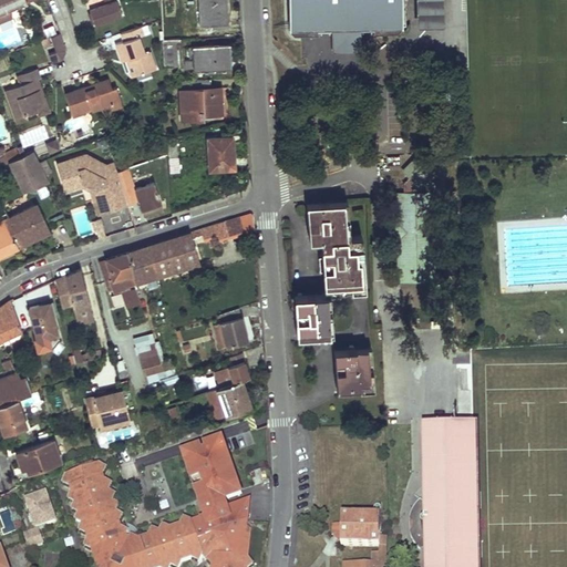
[(0,0),(0,21),(12,18),(9,10),(35,0),(0,0)]
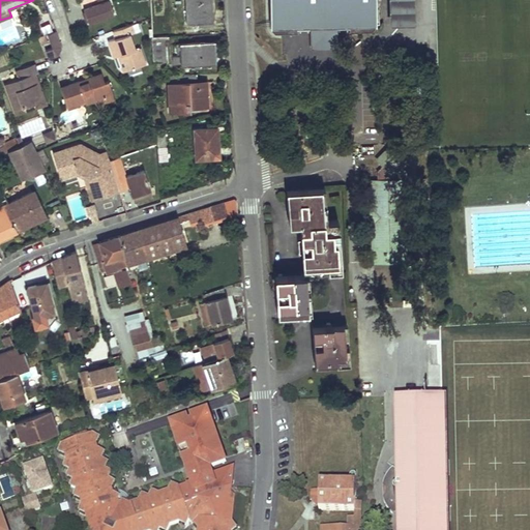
[(184,0),(186,23),(213,21),(211,0),(184,0)]
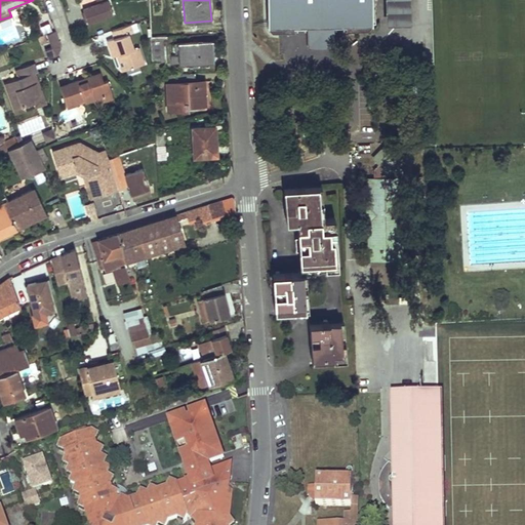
[(267,0),(268,30),(272,34),(294,34),(294,29),(306,29),(307,42),(311,46),(329,46),(333,42),(333,28),(345,28),(346,32),(367,32),(371,27),(370,0),(267,0)]
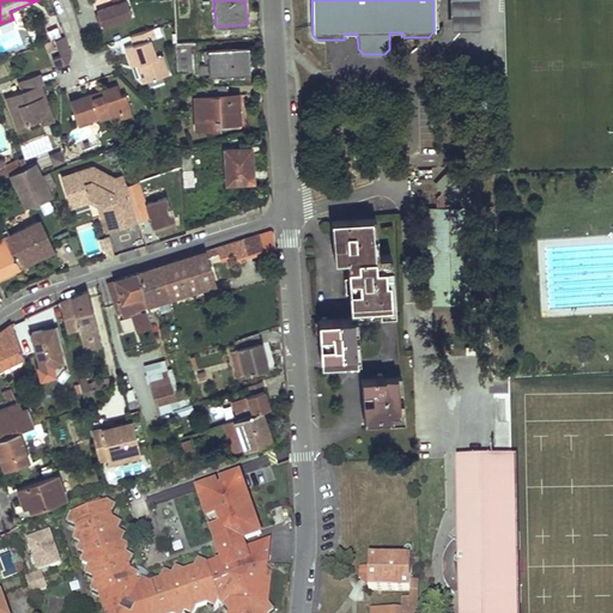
[(453,0),(454,26),(477,26),(475,0),(453,0)]
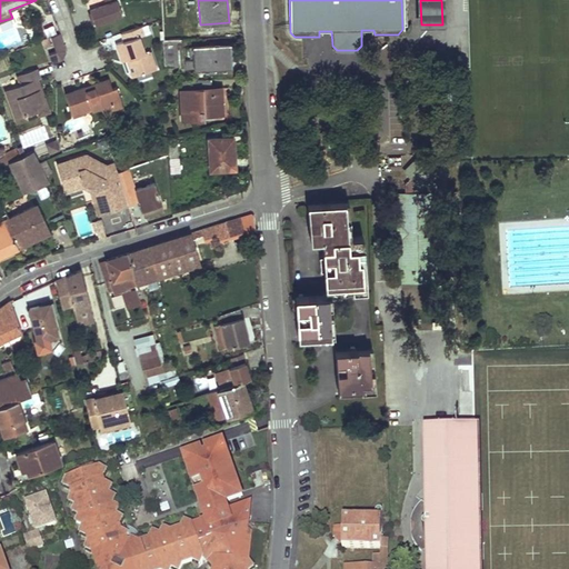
[(90,11),(96,25),(122,16),(117,1),(90,11)]
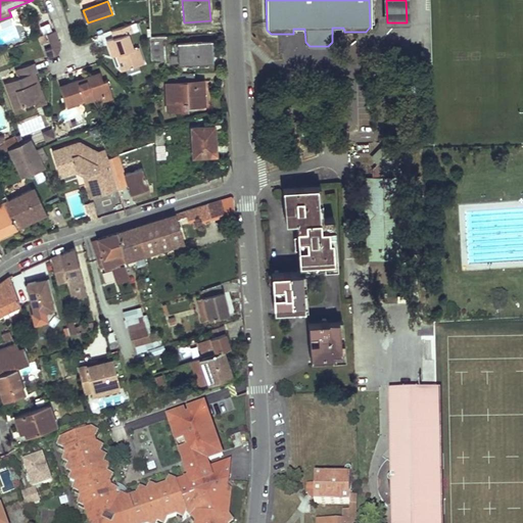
[(41,26),(44,34),(55,30),(52,21),(41,26)]
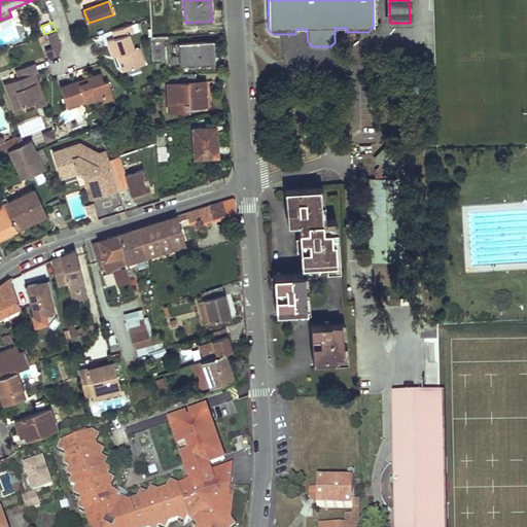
[(131,26),(112,32),(114,40),(107,42),(112,59),(117,58),(120,57),(126,72),(144,66),(139,48),(135,50),(129,36),(133,34),(131,26)]
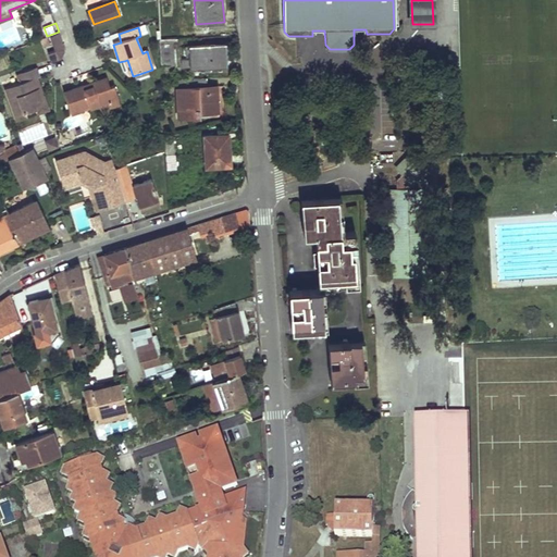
[(61,41),(59,35),(50,37),(52,45),(61,41)]
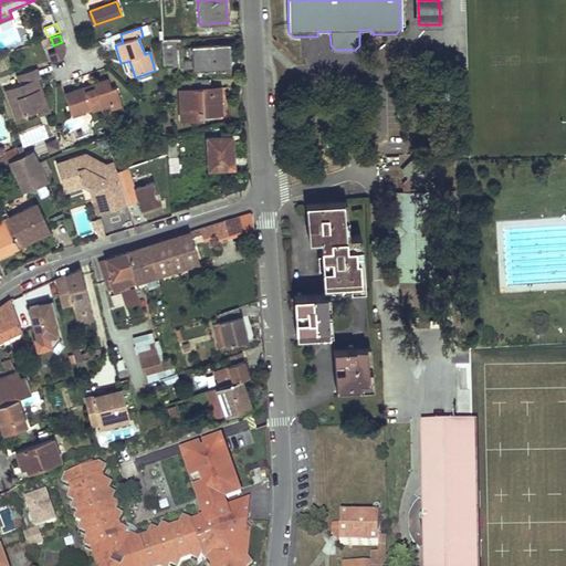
[(163,40),(164,66),(177,65),(176,40),(163,40)]
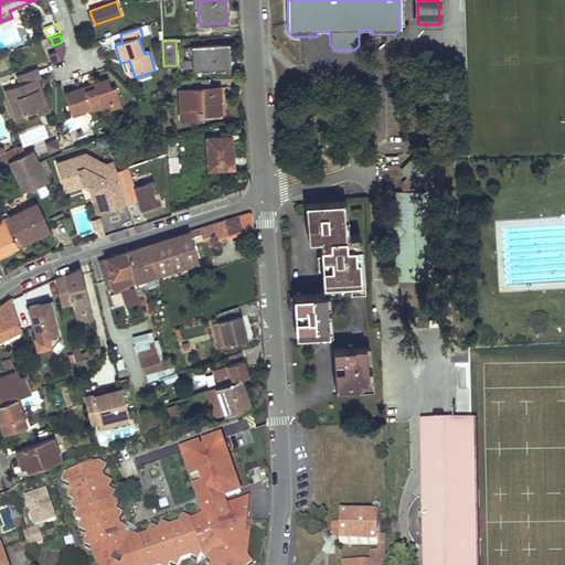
[(64,50),(62,42),(53,45),(56,52),(64,50)]
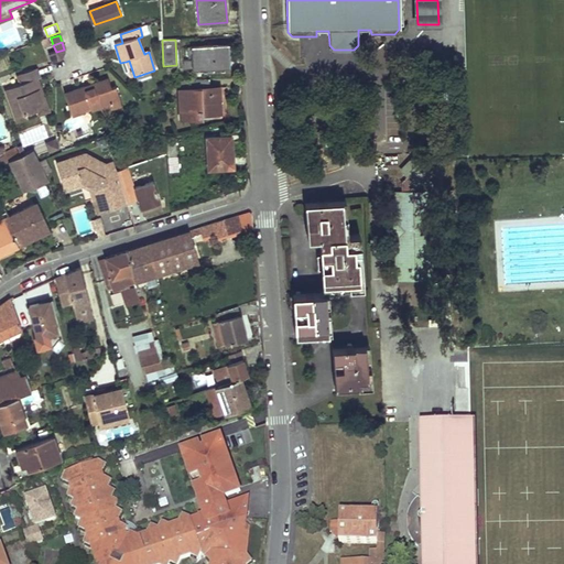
[(184,68),(229,66),(228,44),(191,47),(192,57),(192,60),(183,60),(184,68)]
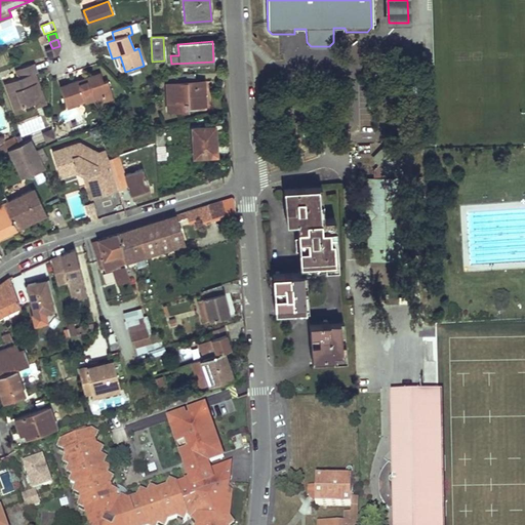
[(52,48),(45,50),(48,61),(55,58),(56,57),(57,56),(58,56),(59,55),(59,53),(61,52),(61,50),(61,49),(59,46),(52,48)]
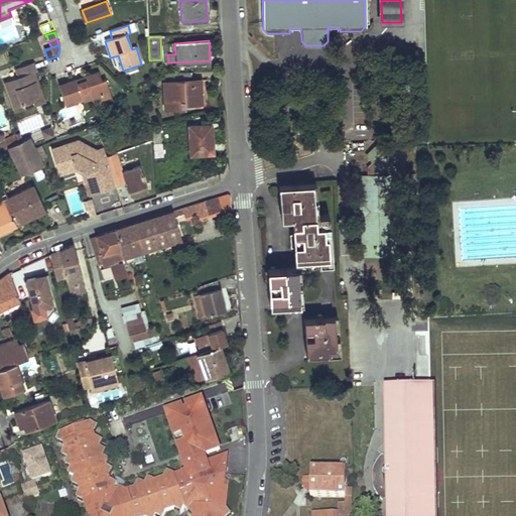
[(393,46),(380,47),(381,57),(394,56),(393,46)]
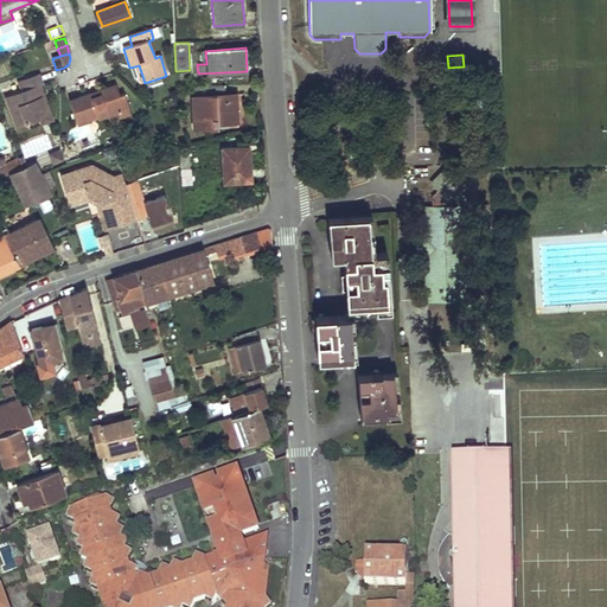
[(139,65),(135,66),(142,84),(145,83),(139,65)]
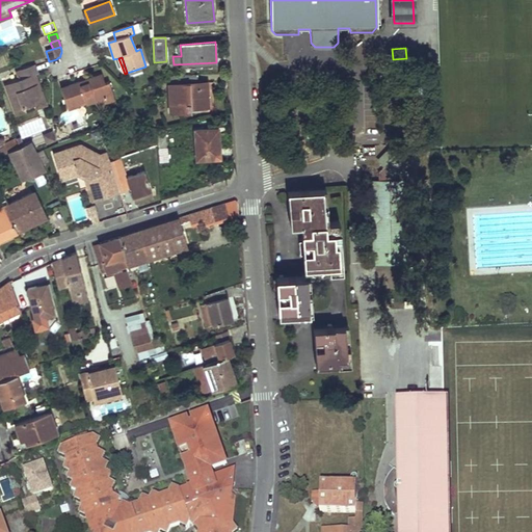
[(34,67),(17,72),(19,80),(5,84),(15,113),(23,110),(33,107),(32,102),(38,99),(34,86),(37,85),(34,75),(36,74),(34,67)]
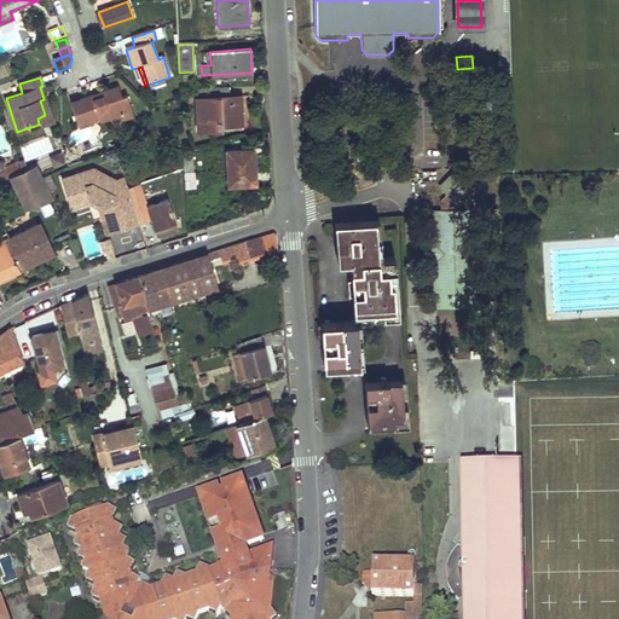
[(196,88),(198,129),(210,129),(210,121),(217,121),(218,127),(220,127),(220,125),(242,123),(241,100),(230,100),(230,96),(229,86),(196,88)]
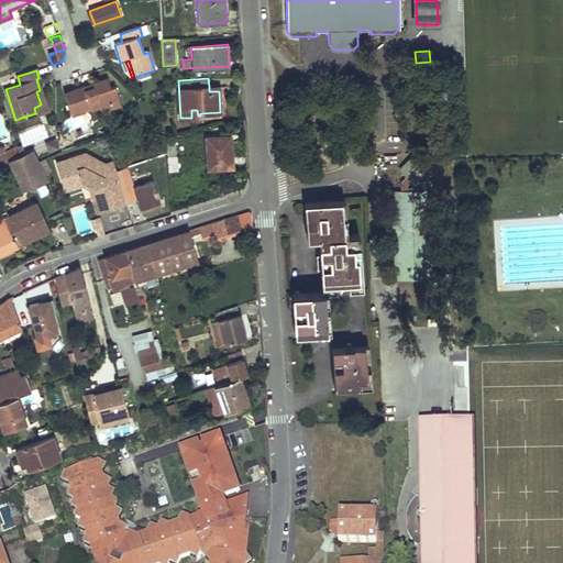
[(108,80),(95,85),(101,107),(120,101),(114,87),(110,88),(108,80)]
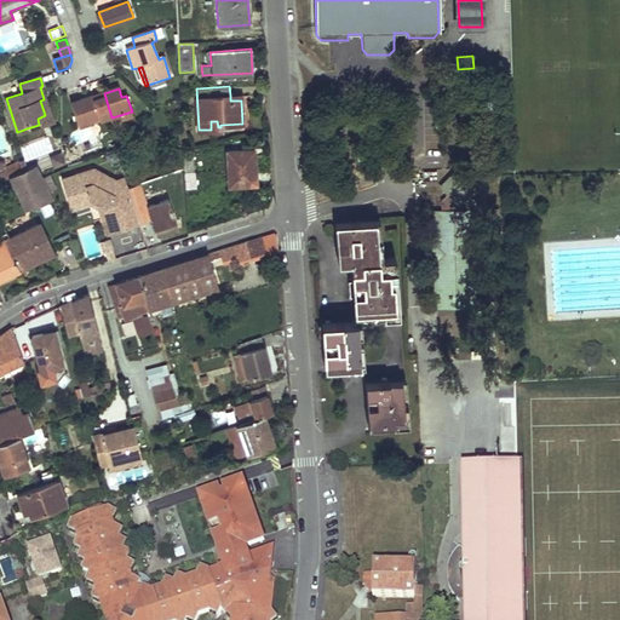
[(105,108),(109,119),(112,118),(104,93),(102,93),(103,97),(95,101),(93,97),(80,101),(82,108),(73,112),(79,127),(91,124),(91,121),(99,119),(97,112),(105,108)]
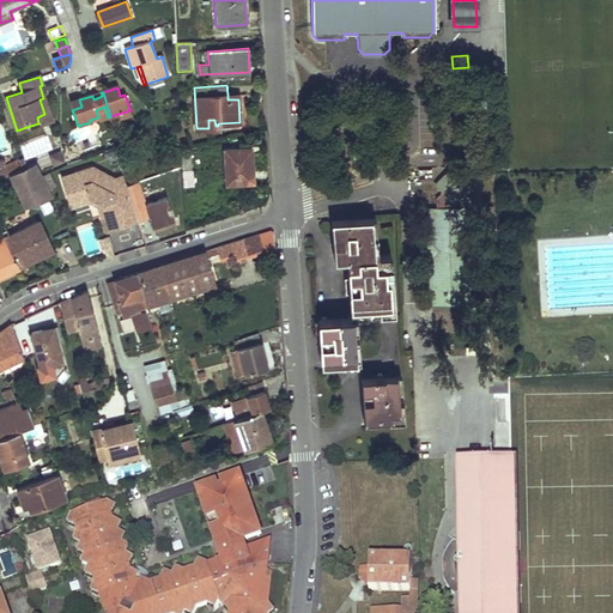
[(43,98),(40,99),(44,114),(37,117),(38,123),(50,119),(43,98)]
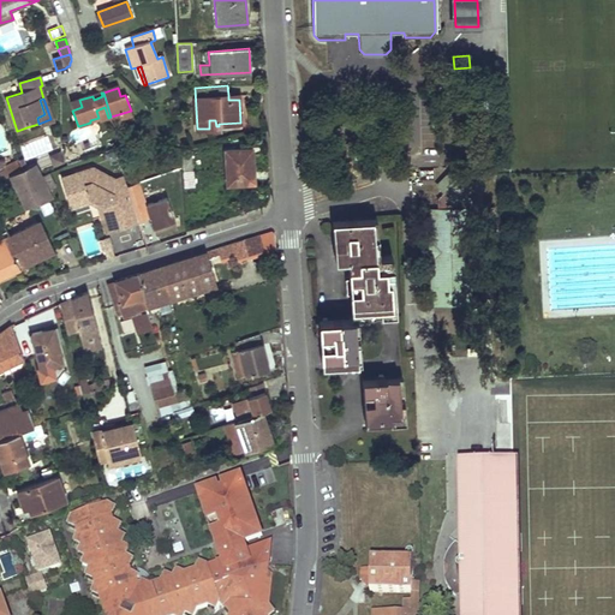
[(72,111),(82,107),(79,100),(70,103),(72,111)]
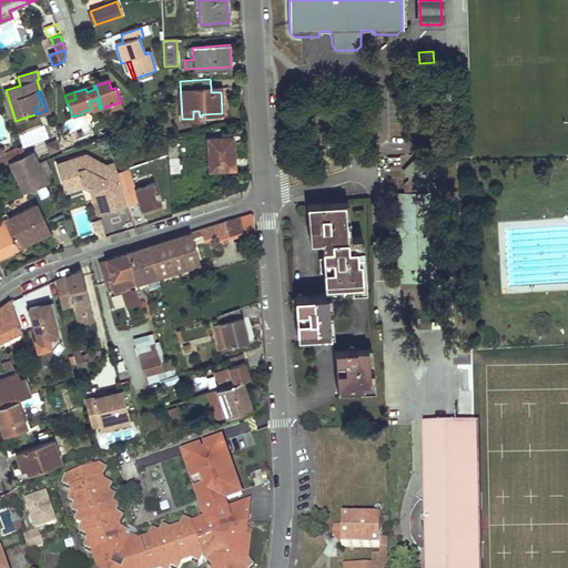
[(97,99),(89,102),(91,109),(92,112),(100,109),(97,99)]
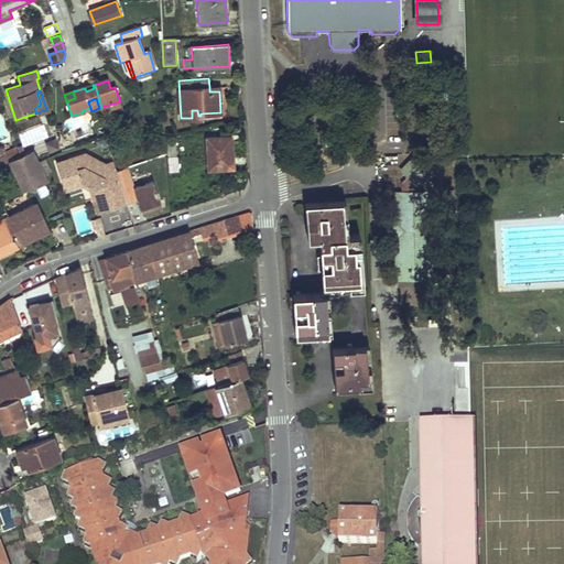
[(206,137),(208,169),(231,166),(231,156),(232,156),(231,134),(206,137)]
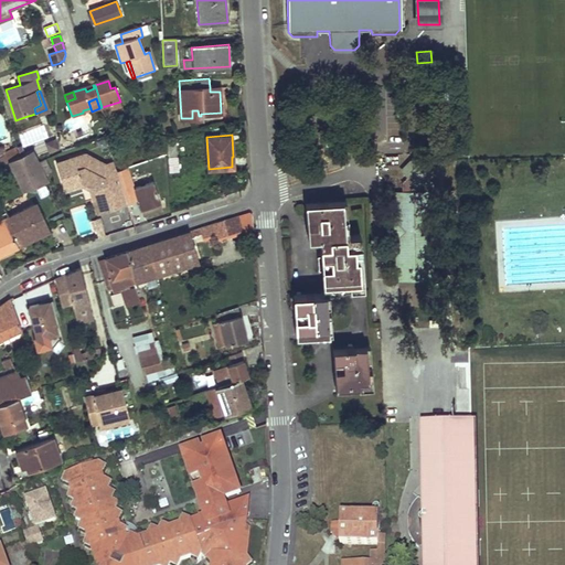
[(56,139),(48,144),(51,152),(60,148),(56,139)]
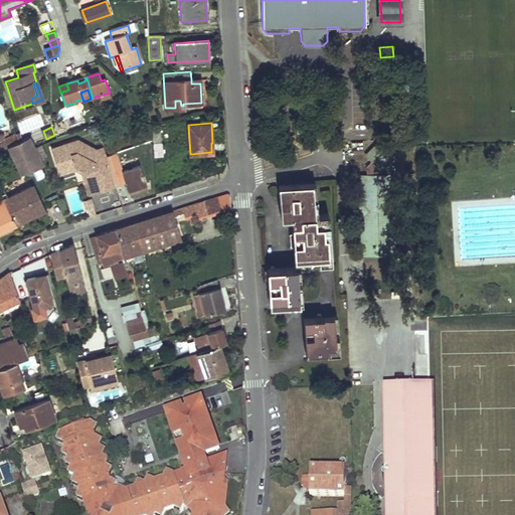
[(152,130),(153,143),(161,142),(160,129),(152,130)]
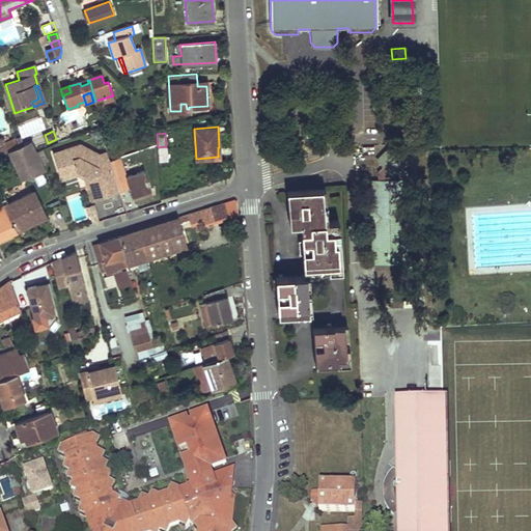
[(0,154),(8,150),(18,146),(15,139),(5,143),(6,145),(0,147),(0,154)]
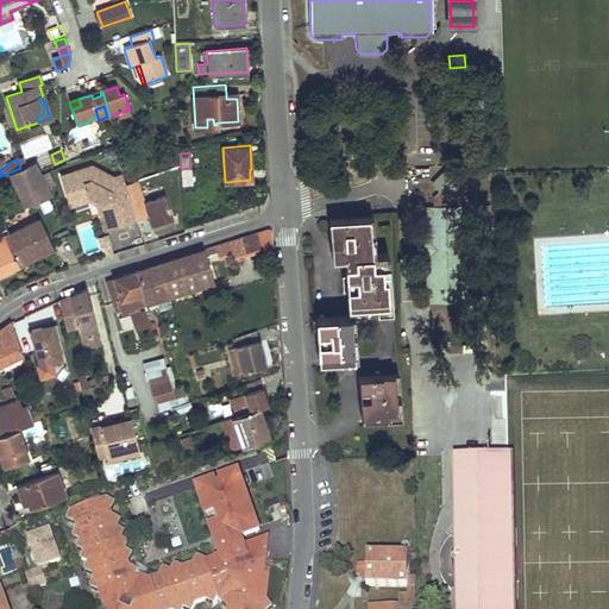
[(20,168),(10,173),(24,203),(49,192),(44,180),(35,161),(20,168)]
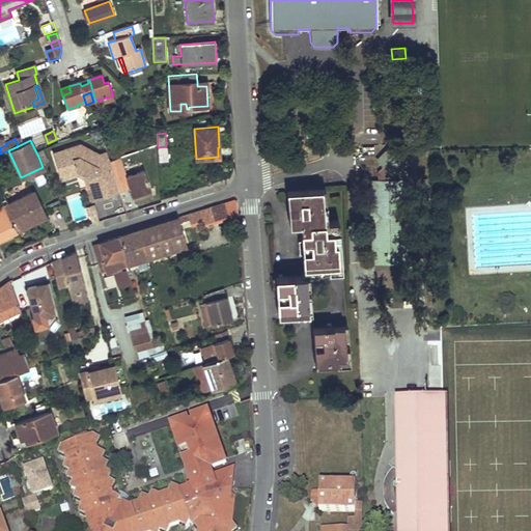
[(65,156),(54,159),(59,173),(76,167),(87,173),(90,184),(107,179),(104,170),(111,168),(109,160),(106,149),(99,152),(79,142),(62,147),(65,156)]
